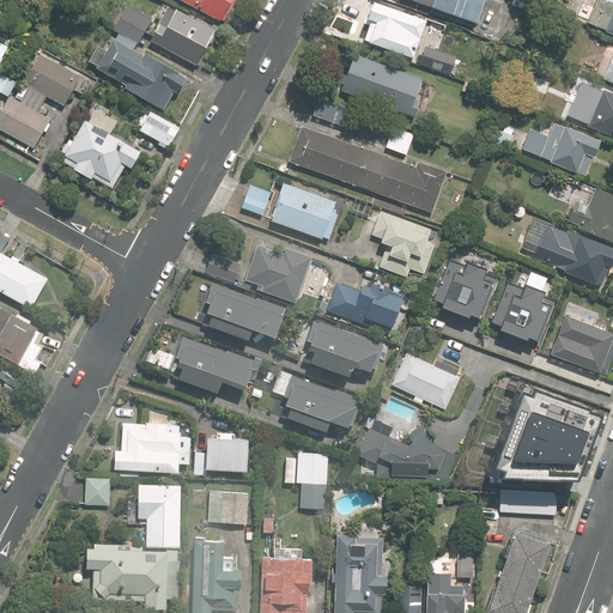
[(183,0),(219,20),(220,18),(225,20),(236,0),(183,0)]
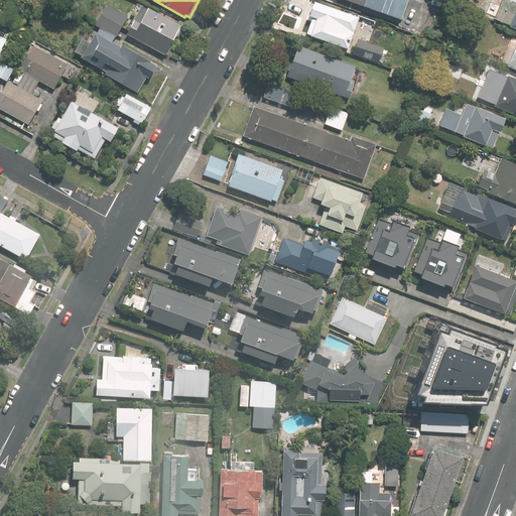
[(325,0),(358,12),(359,9),(397,23),(405,0),(325,0)]
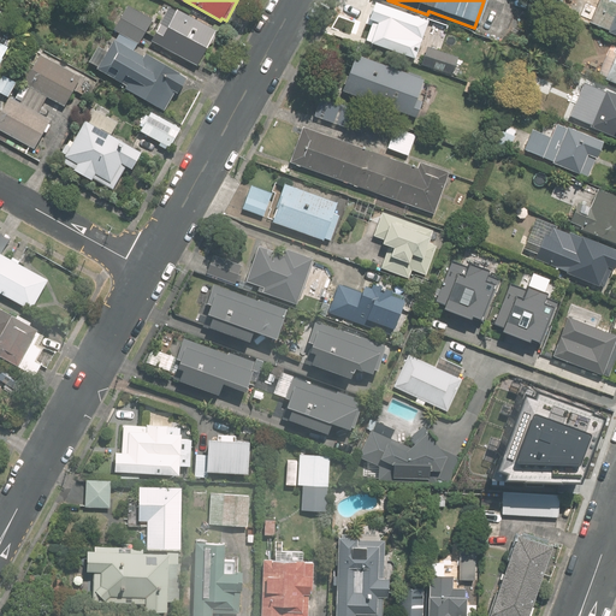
[(610,29),(609,31),(615,34),(615,0),(600,0),(592,22),(610,29)]
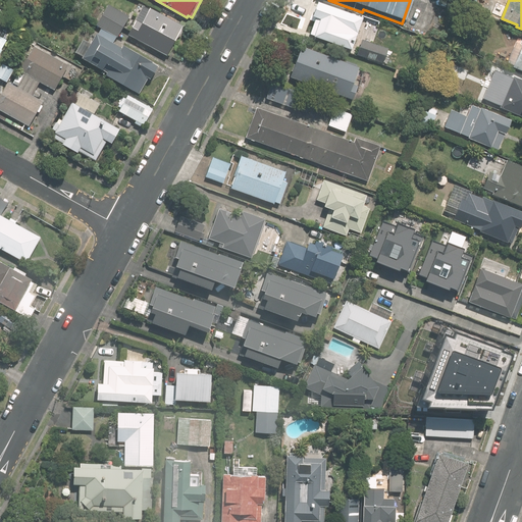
[(363,17),(319,1),(314,16),(316,17),(310,34),(353,50),(359,33),(358,33),(363,17)]
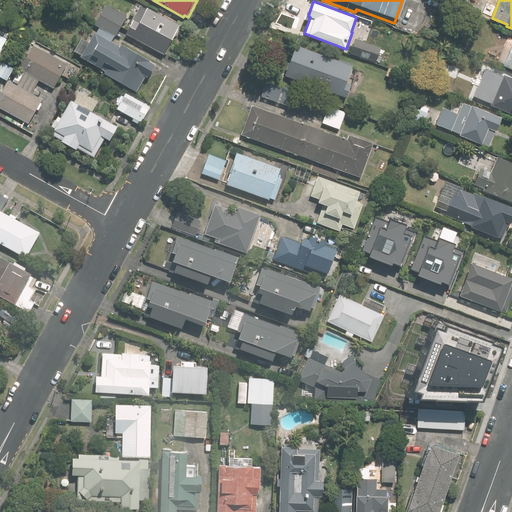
[(95,24),(116,36),(128,14),(107,3),(95,24)]
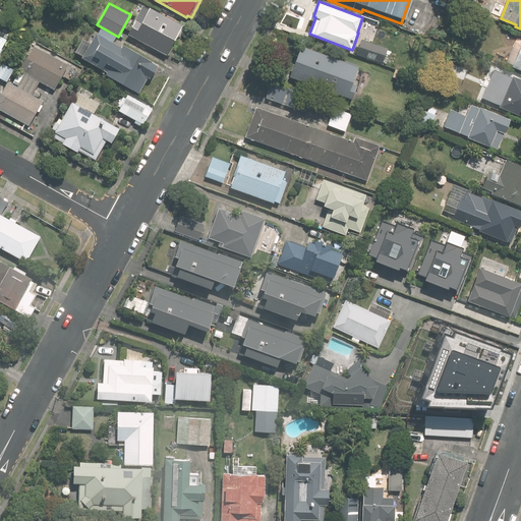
[(166,56),(183,25),(151,7),(150,9),(143,5),(127,35),(166,56)]
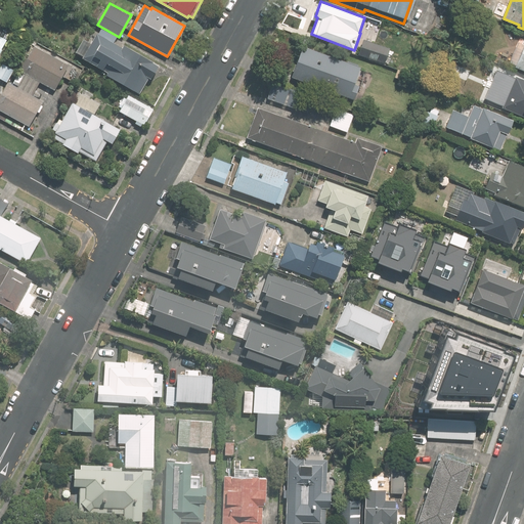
[(106,75),(139,94),(148,78),(150,80),(160,64),(124,45),(123,47),(115,43),(118,37),(102,29),(99,34),(97,33),(83,58),(108,73),(106,75)]
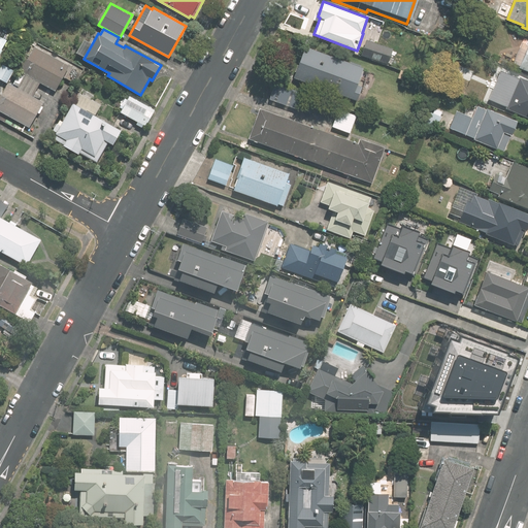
[(367,42),(362,56),(387,64),(392,52),(367,42)]
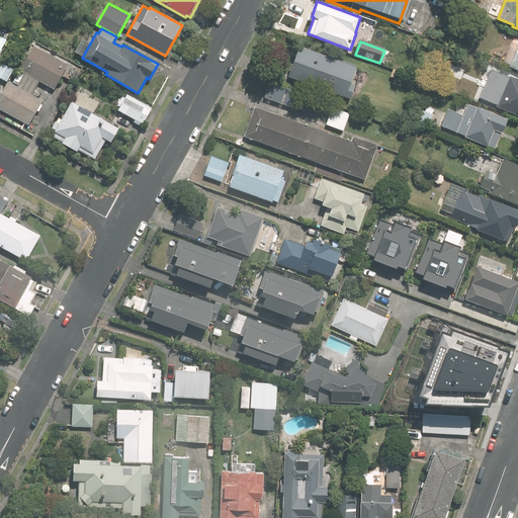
[(517,45),(512,42),(503,63),(510,66),(509,68),(517,71),(517,45)]
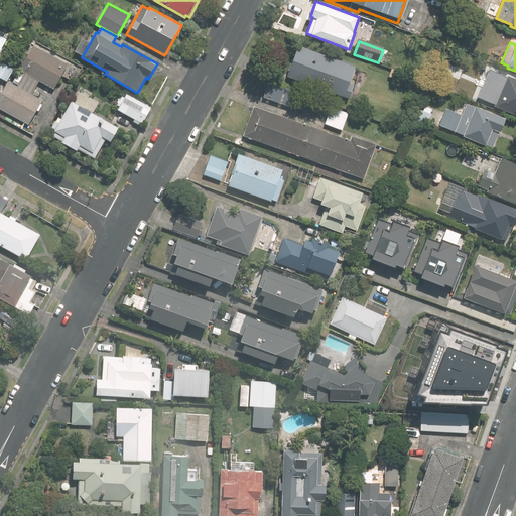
[(55,88),(68,65),(33,45),(21,72),(24,73),(39,80),(55,88)]
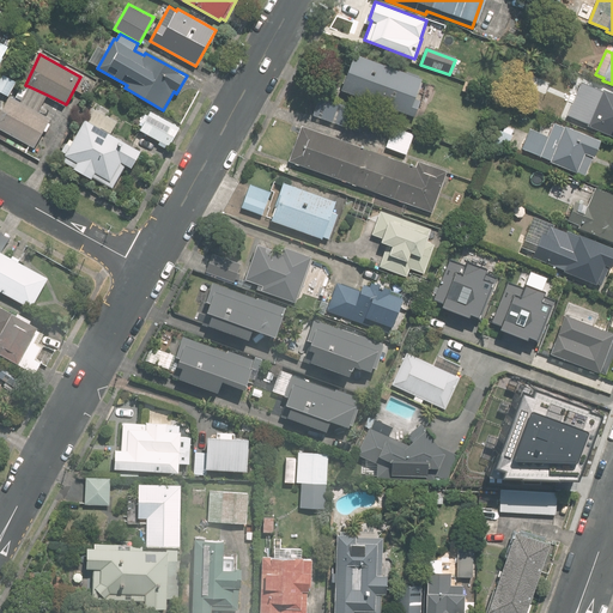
[(354,54),(341,90),(416,117),(420,101),(416,99),(424,78),(407,72),(407,73),(354,54)]
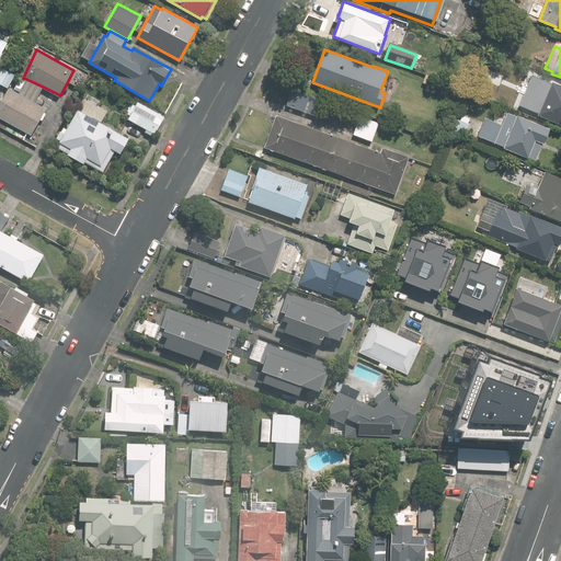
[(34,102),(43,87),(26,79),(19,93),(34,102)]
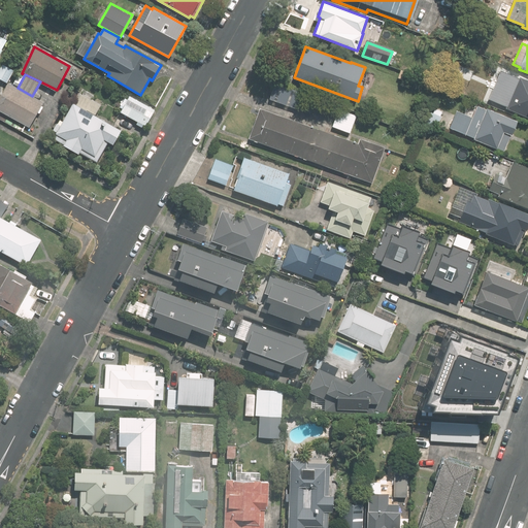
[(527,81),(513,75),(500,105),(506,108),(505,109),(527,119),(527,81)]
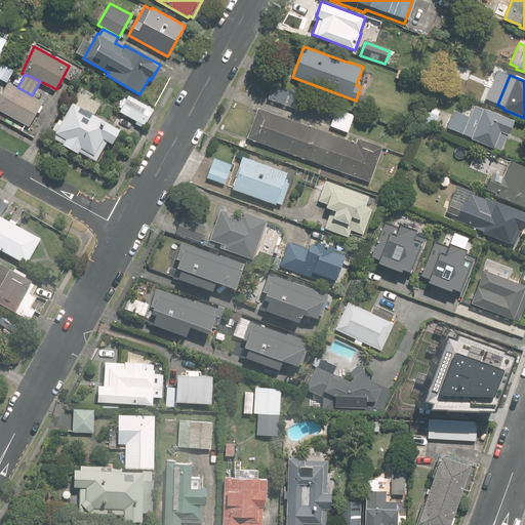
[(32,95),(17,87),(8,83),(0,97),(0,110),(29,126),(43,102),(32,95)]
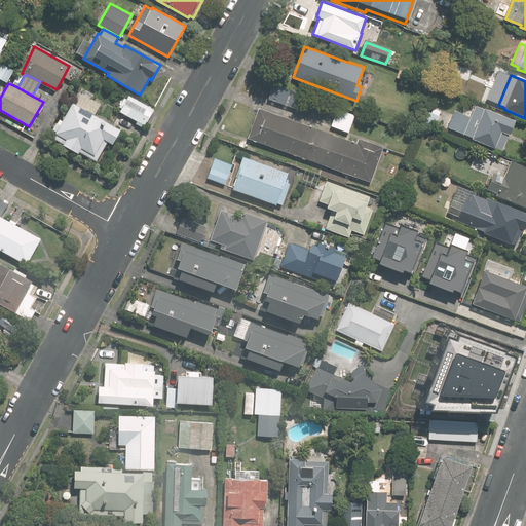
[(275,83),(269,99),(308,113),(312,101),(304,98),(305,95),(275,83)]
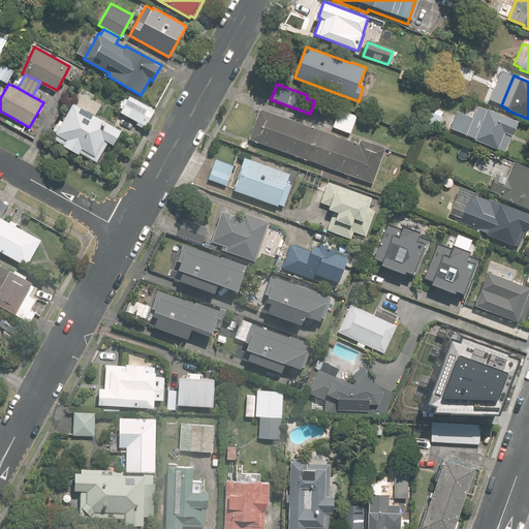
[(145,126),(154,110),(128,95),(119,112),(145,126)]
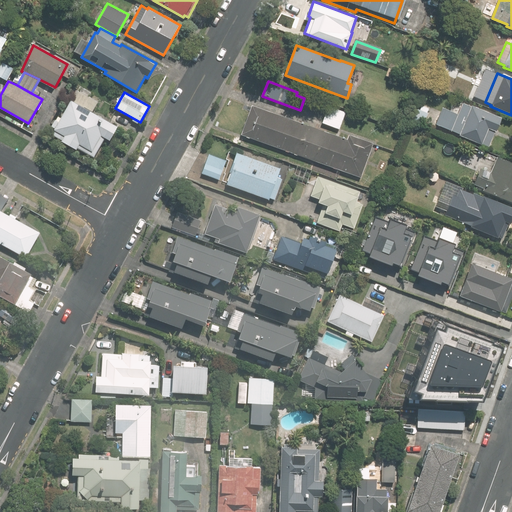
[(108,139),(116,126),(71,100),(59,121),(56,119),(52,126),(55,128),(51,135),(77,150),(78,148),(94,158),(106,138),(108,139)]
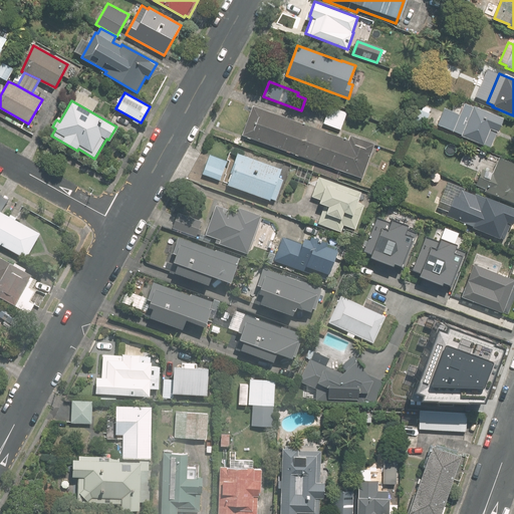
[(461,137),(490,149),(496,134),(490,132),(490,130),(498,133),(504,118),(473,106),(472,108),(464,104),(460,114),(445,108),(437,125),(461,136),(461,137)]
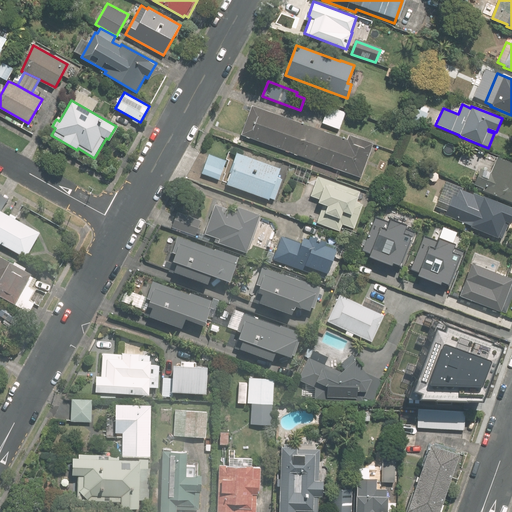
[(251,105),(241,134),(360,178),(373,143),(349,135),(347,140),(251,105)]
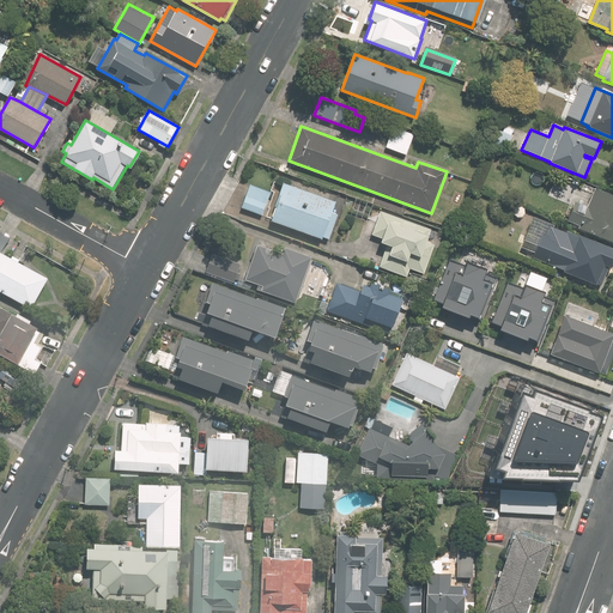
[(413,134),(394,127),(386,147),(406,155),(413,134)]
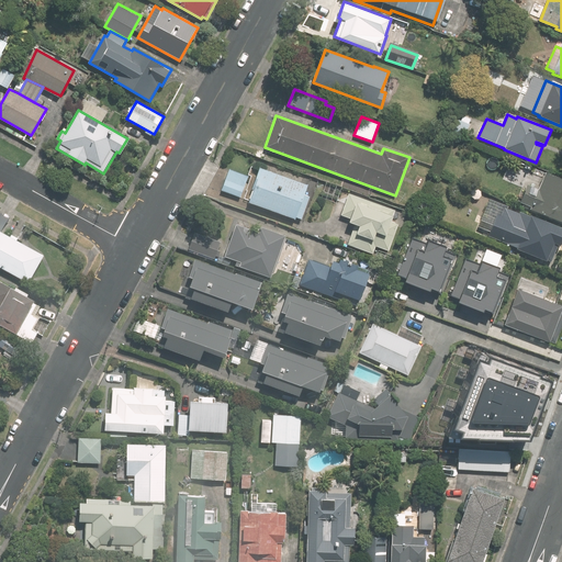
[(458,122),(452,133),(463,137),(468,126),(458,122)]
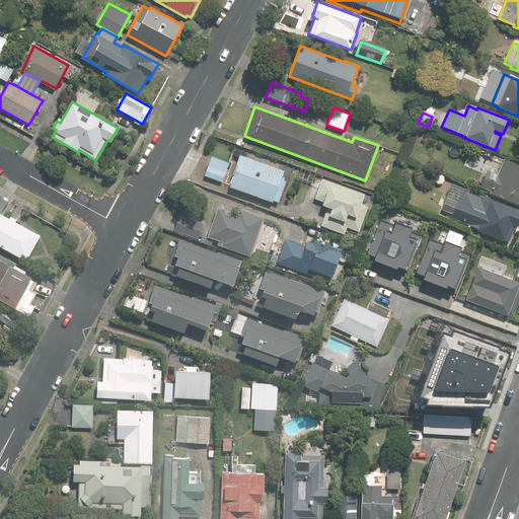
[(233,175),(229,188),(272,203),(273,201),(278,203),(285,182),(281,180),(284,171),(239,155),(232,175),(233,175)]
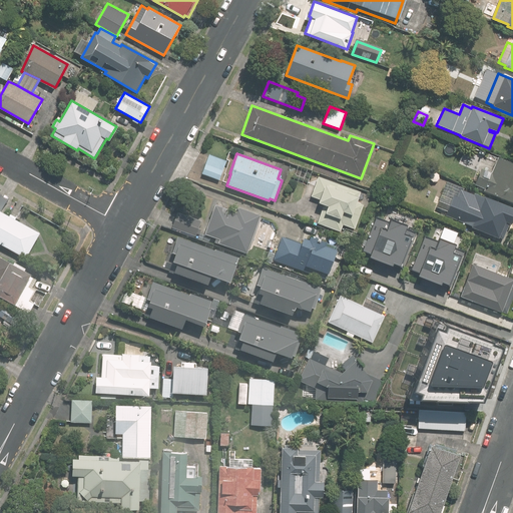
[(202,174),(219,180),(226,160),(209,154),(202,174)]
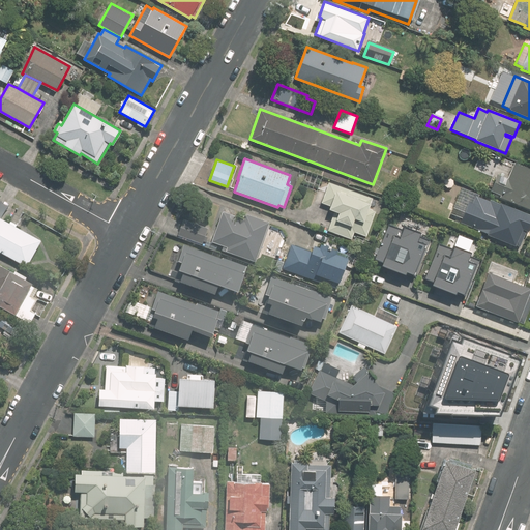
[(500,198),(529,209),(529,170),(514,164),(508,180),(497,175),(490,192),(500,196),(500,198)]
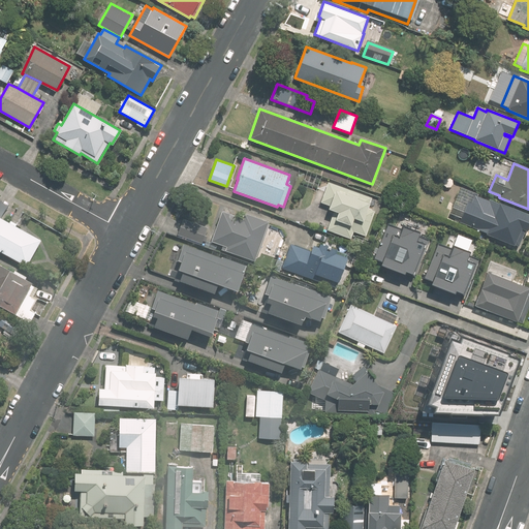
[(397,184),(390,181),(385,189),(393,192),(397,184)]
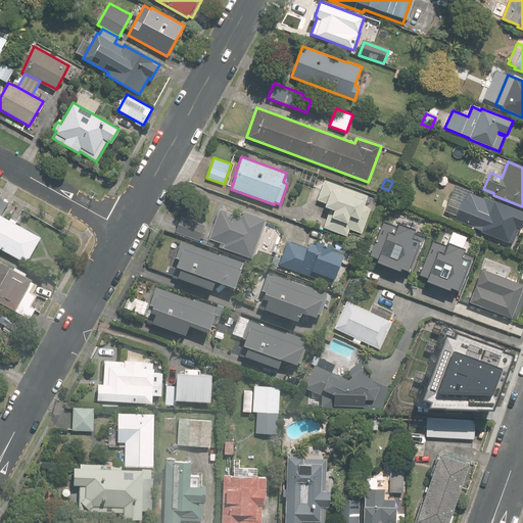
[(368,195),(326,180),(318,200),(327,203),(326,206),(331,208),(324,228),(347,236),(349,229),(362,233),(371,208),(365,206),(367,200),(366,200),(368,195)]
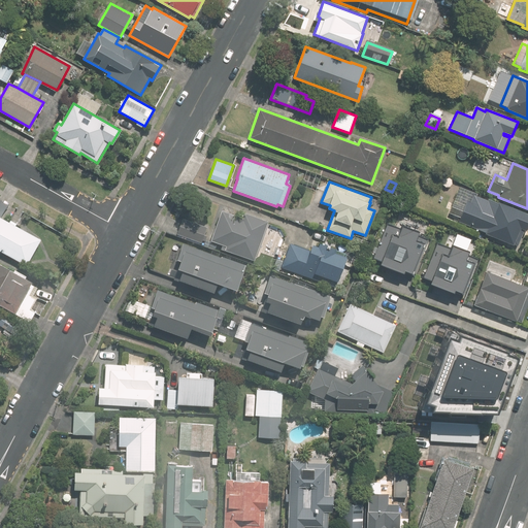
[(448,183),(446,190),(452,192),(454,185),(448,183)]
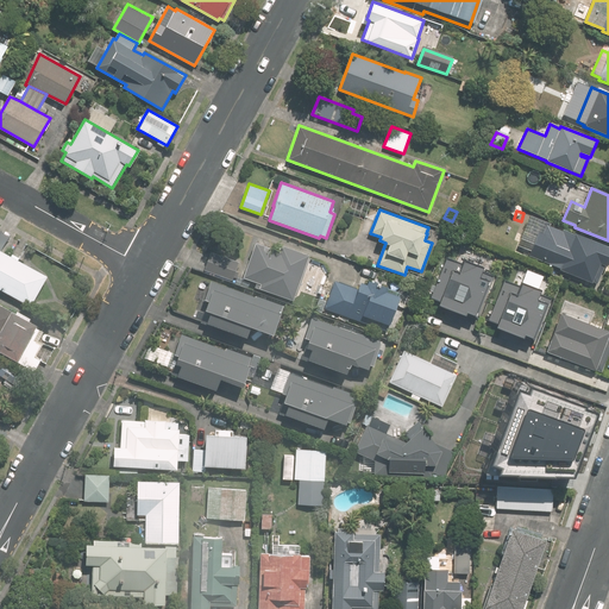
[(559,270),(591,284),(592,282),(596,284),(604,265),(608,267),(608,263),(608,248),(575,234),(575,236),(564,232),(563,233),(546,226),(542,234),(538,233),(528,256),(560,269),(559,270)]
